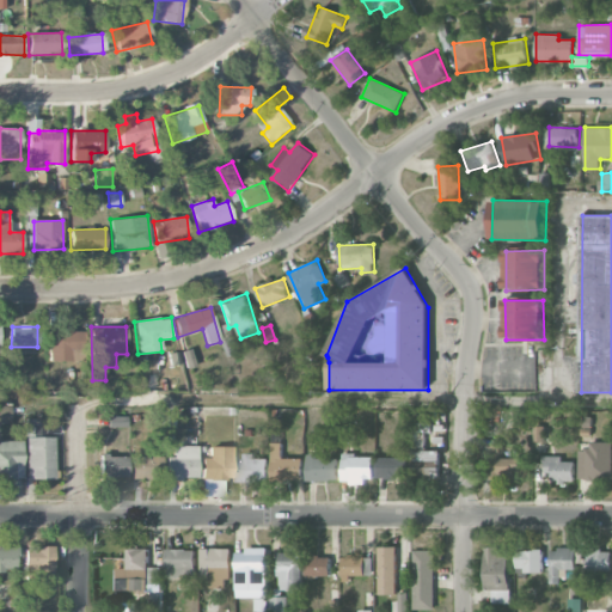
[(50,361),(73,361),(73,350),(77,350),(75,330),(49,330),(50,361)]
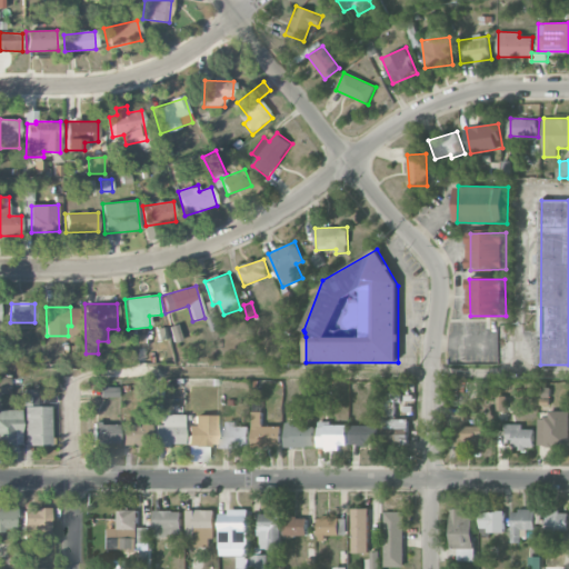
[(0,392),(10,393),(10,378),(0,377),(0,392)]
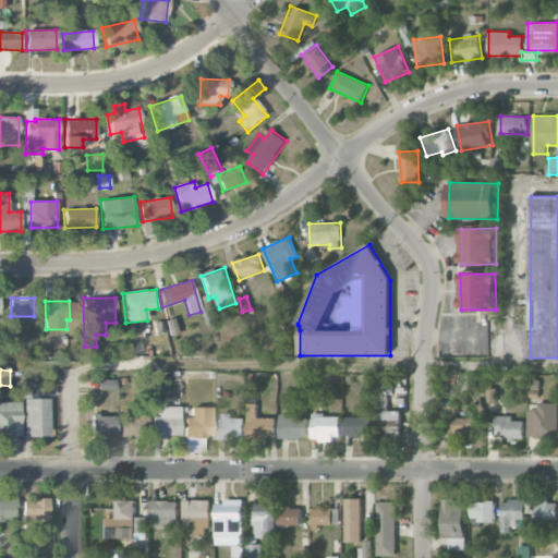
[(400,411),(389,411),(389,385),(387,385),(387,378),(376,378),(375,433),(390,433),(390,428),(400,429),(400,411)]
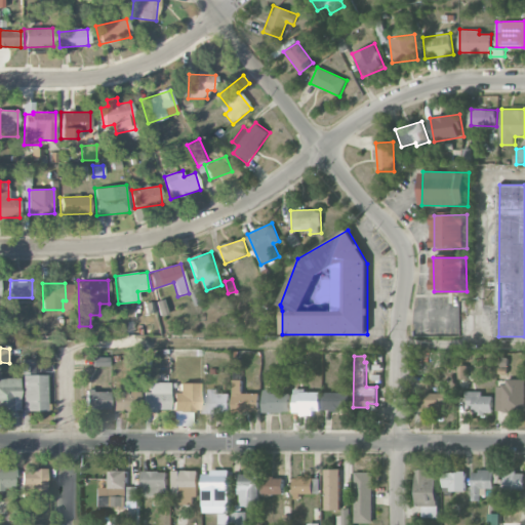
[(23,375),(24,411),(47,411),(46,375),(23,375)]
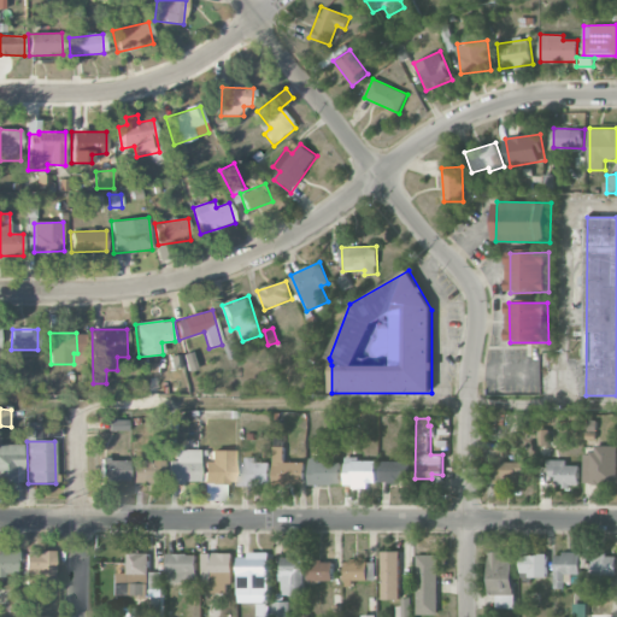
[(22,445),(0,445),(0,483),(23,483),(22,445)]
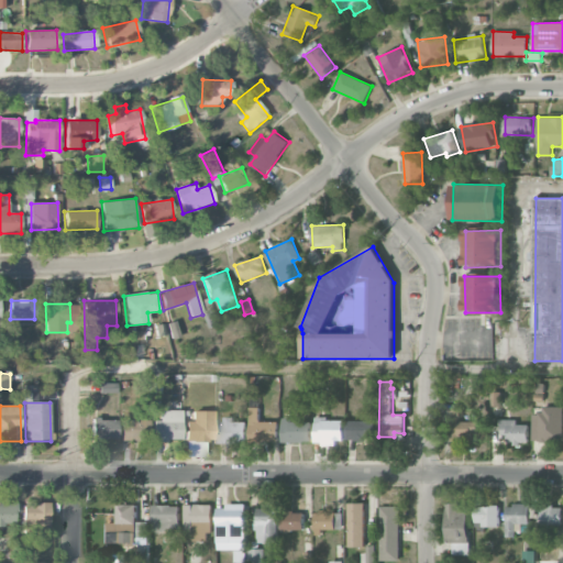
[(532,442),(562,442),(562,408),(562,406),(542,407),(542,414),(532,414),(532,442)]
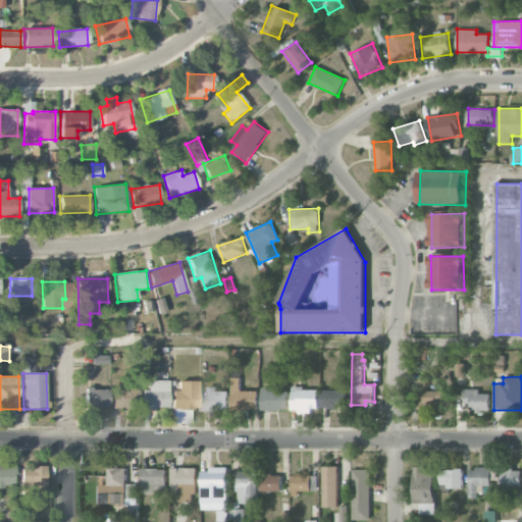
[(241,377),(231,377),(231,410),(258,410),(258,392),(241,390),(241,377)]
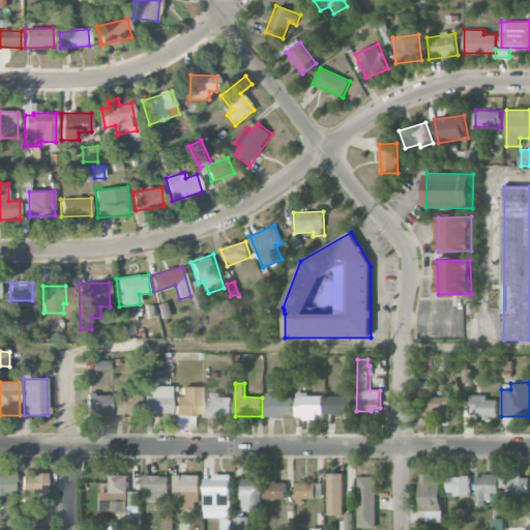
[(150,386),(150,395),(144,395),(144,415),(171,415),(171,386),(150,386)]
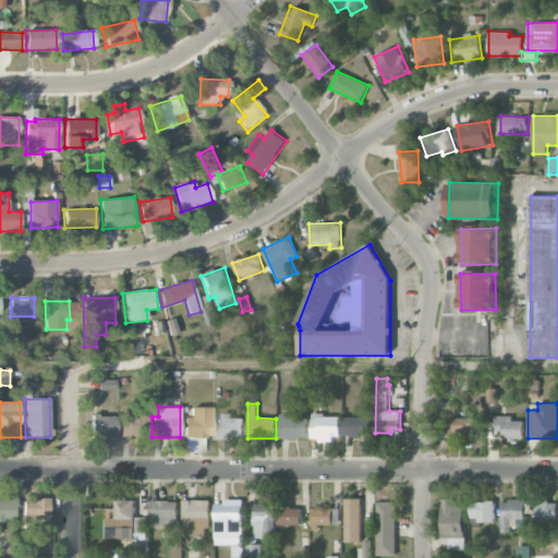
[(211,408),(190,408),(191,417),(183,417),(183,438),(211,438),(211,408)]
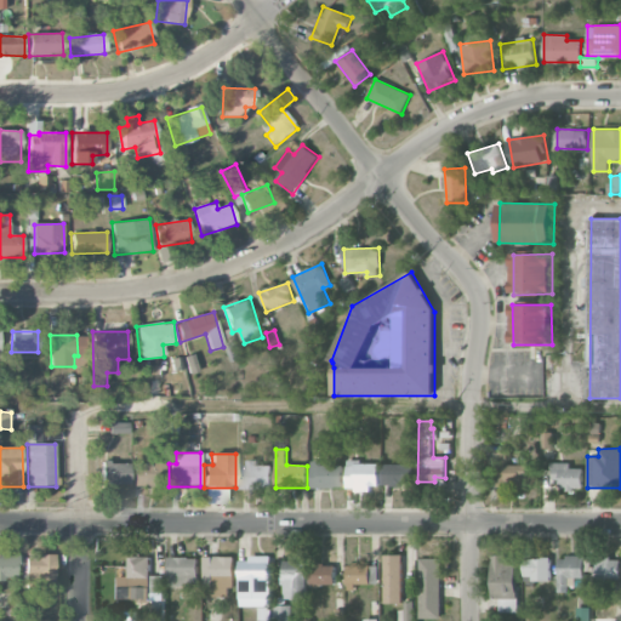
[(129,485),(129,463),(101,462),(101,485),(129,485)]
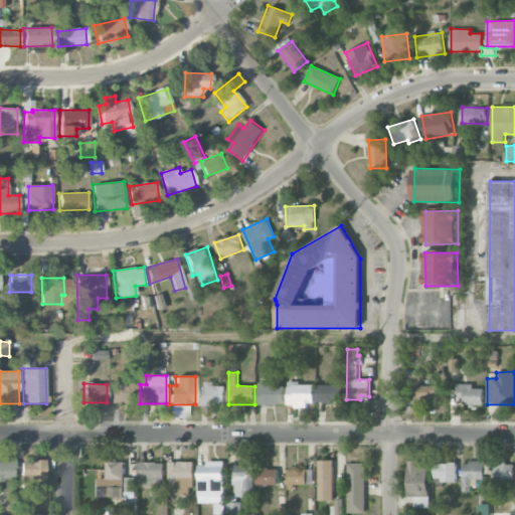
[(314,403),(313,383),(288,384),(288,404),(314,403)]
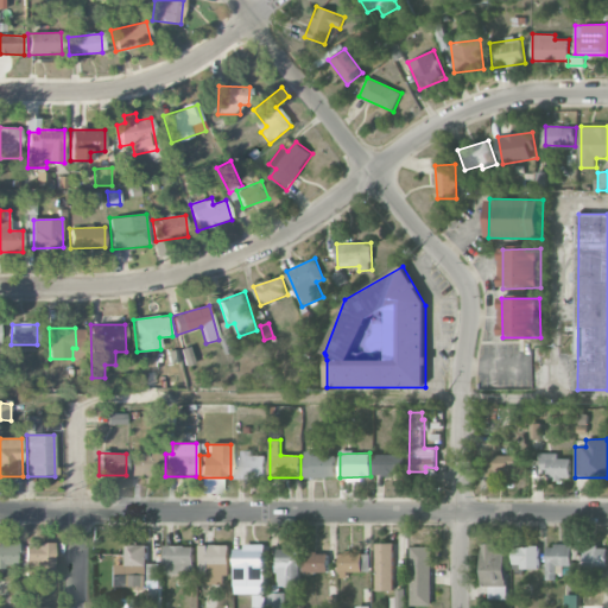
[(558,453),(540,454),(540,469),(548,469),(549,480),(571,479),(570,458),(558,458),(558,453)]
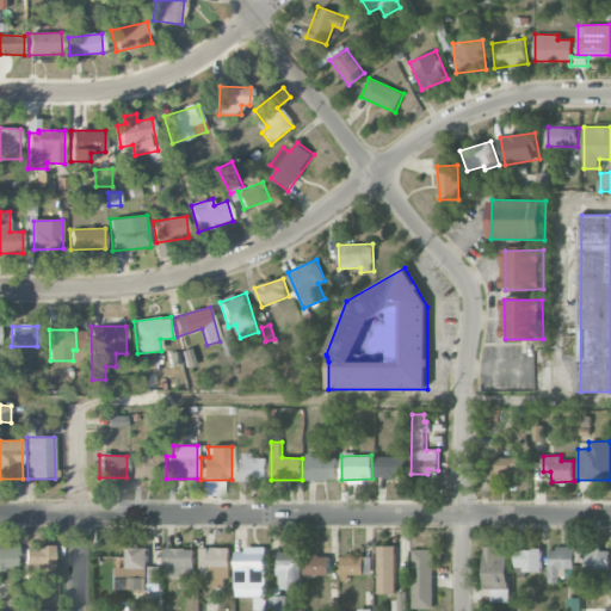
[(131,456),(131,479),(162,479),(162,456),(131,456)]
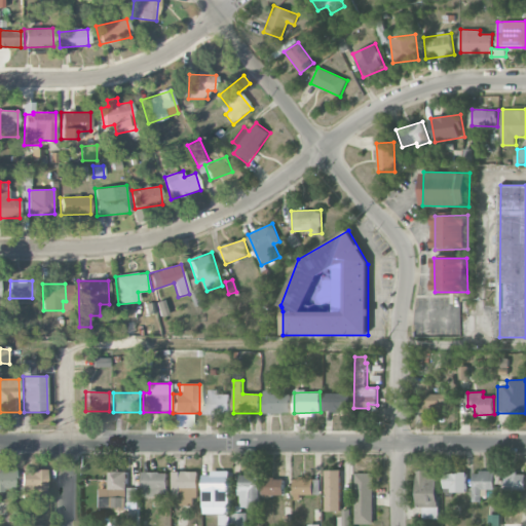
[(203,414),(230,413),(229,393),(219,393),(219,392),(203,392),(203,414)]
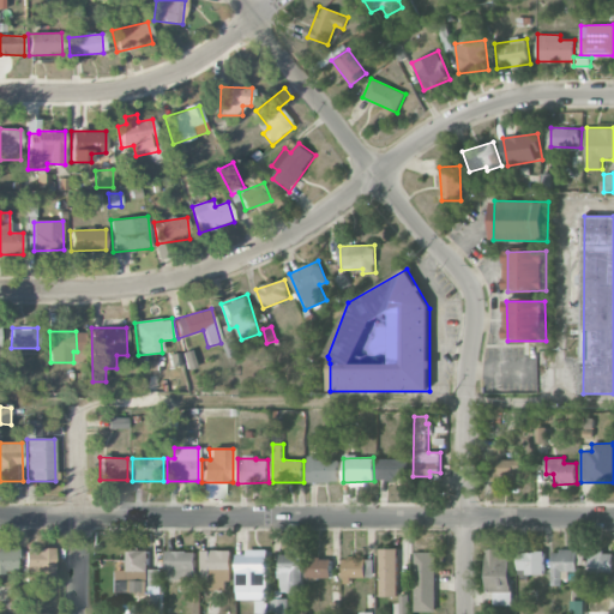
[(407,480),(407,458),(378,458),(378,480),(407,480)]
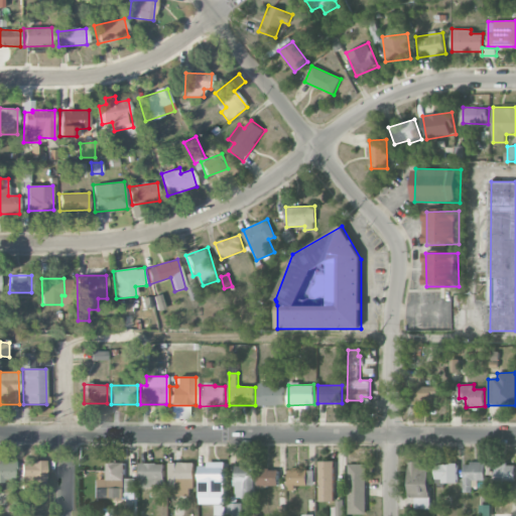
[(258,405),(284,405),(284,386),(258,386),(258,405)]
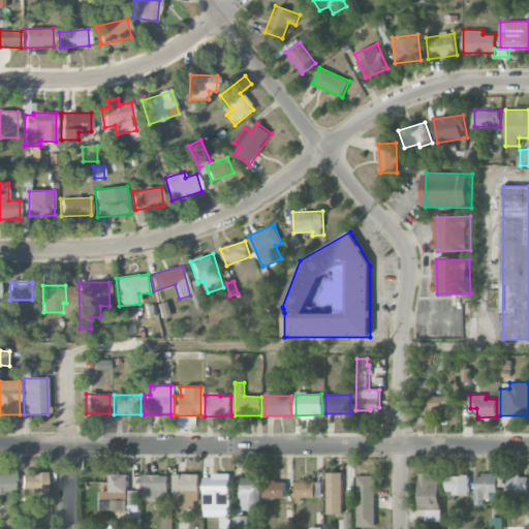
[(447,397),(425,396),(424,415),(446,416),(447,397)]
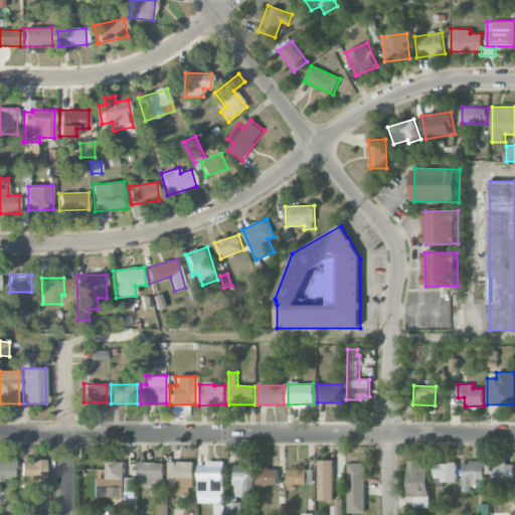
[(45,460),(24,461),(24,490),(45,490),(45,460)]
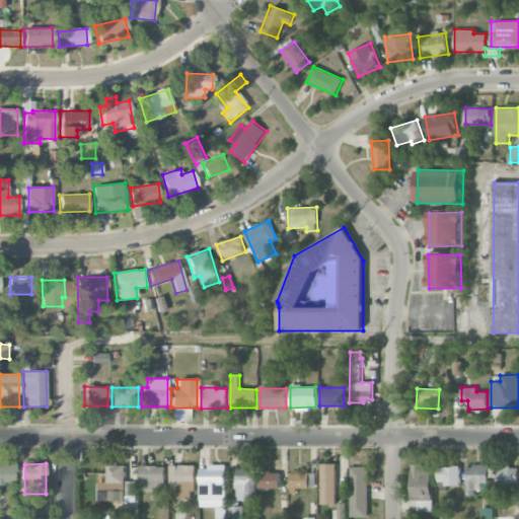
[(321,504),(338,504),(337,463),(321,464),(321,504)]
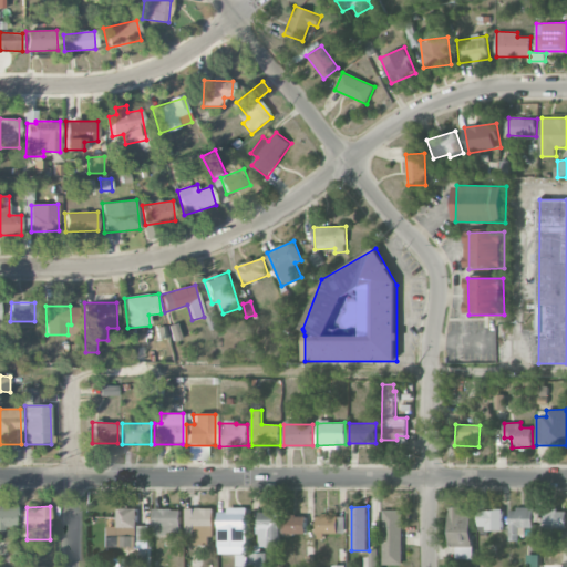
[(17,507),(0,507),(0,528),(16,529),(17,507)]
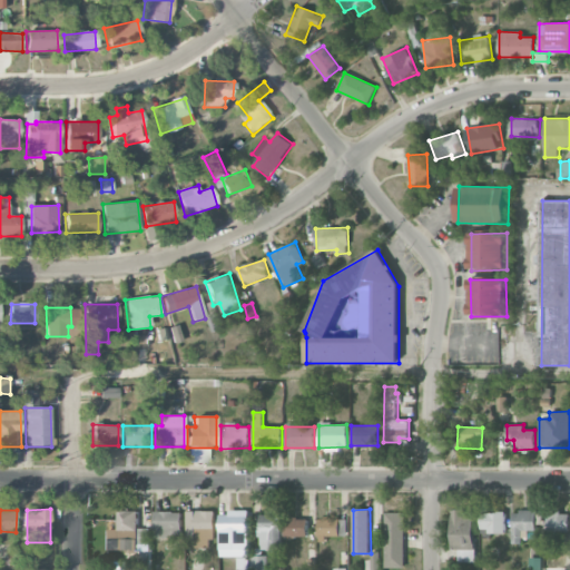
[(109,549),(127,549),(127,542),(150,542),(150,529),(138,529),(138,511),(118,511),(118,529),(109,529),(109,549)]
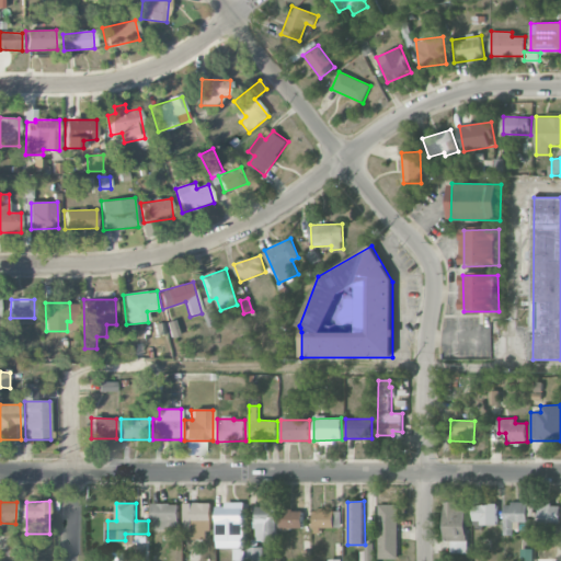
[(179,529),(179,503),(152,503),(151,528),(179,529)]
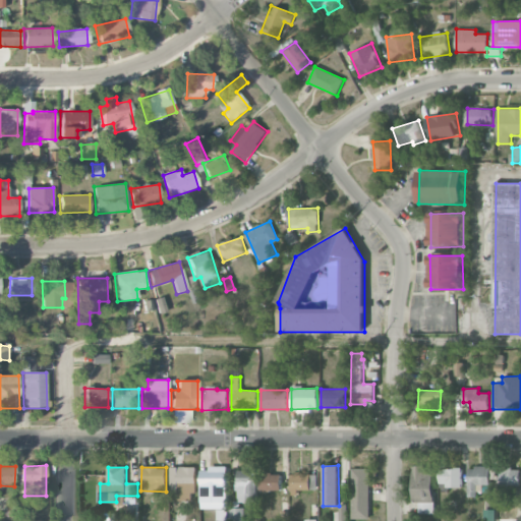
[(195,467),(171,467),(171,493),(180,493),(180,501),(195,501),(195,467)]
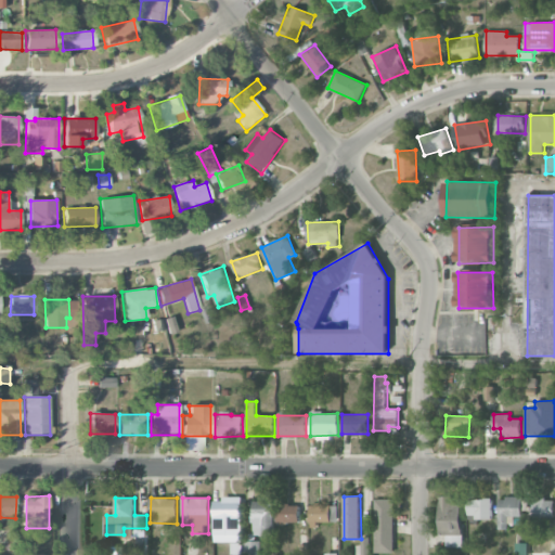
[(521,516),(523,498),(500,498),(499,529),(512,529),(512,516),(521,516)]
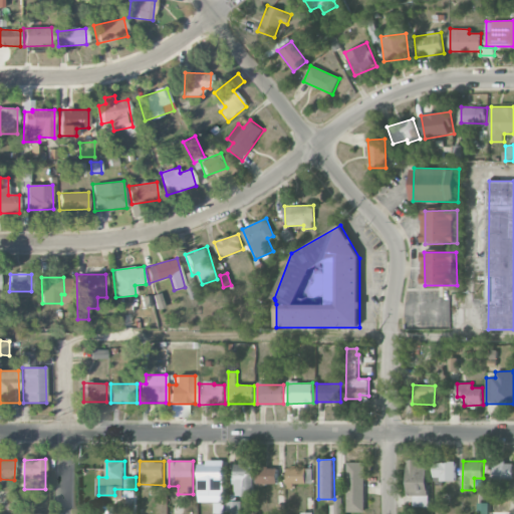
[(223,462),(198,462),(199,496),(224,495),(223,462)]
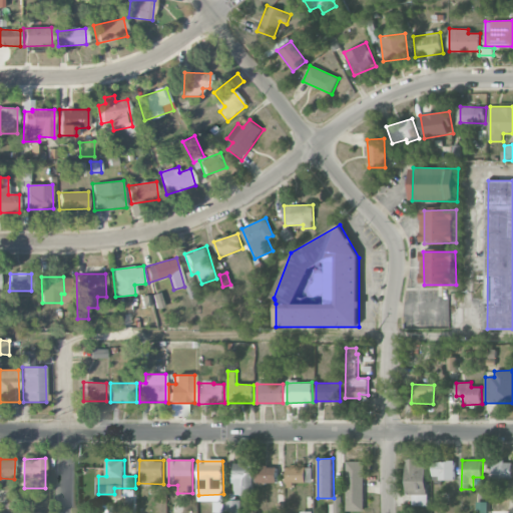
[(252,461),(233,461),(233,496),(252,496),(252,461)]
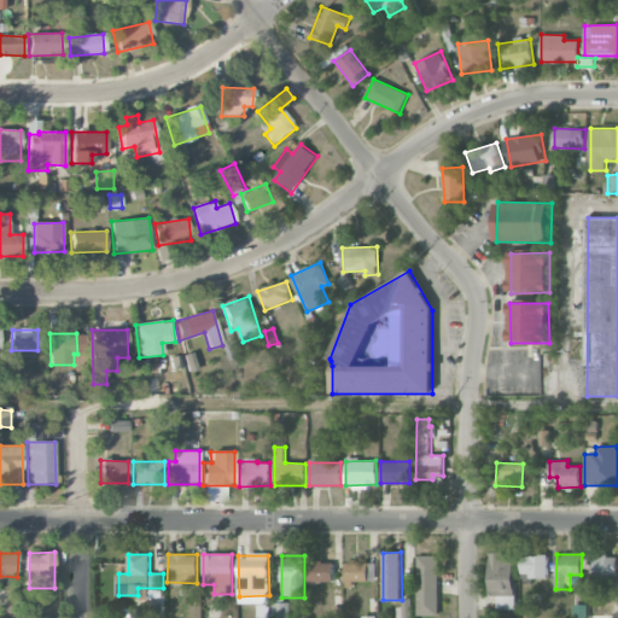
[(417,616),(438,616),(438,557),(418,555),(417,616)]
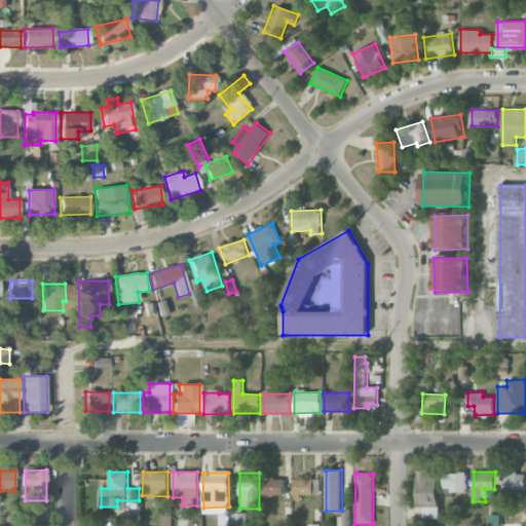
[(466,491),(466,473),(444,473),(444,491),(466,491)]
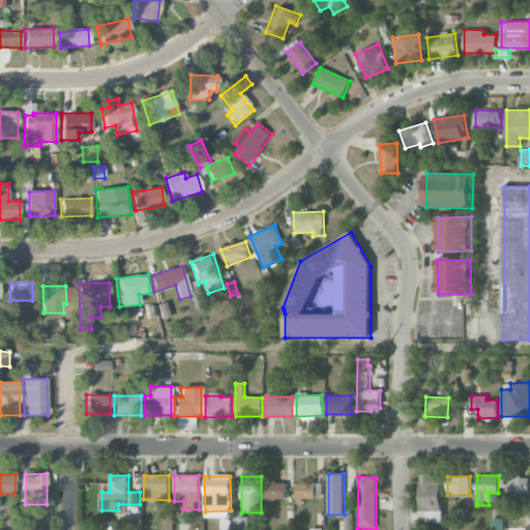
[(529,495),(529,476),(508,476),(509,495),(529,495)]
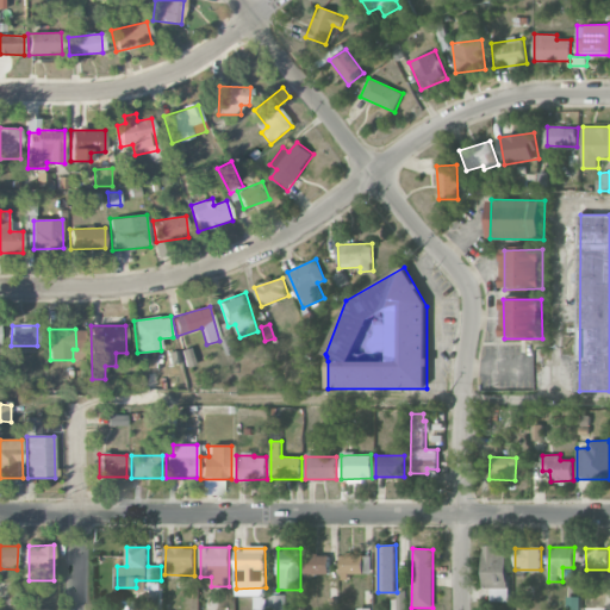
[(329,574),(330,555),(307,554),(306,574),(329,574)]
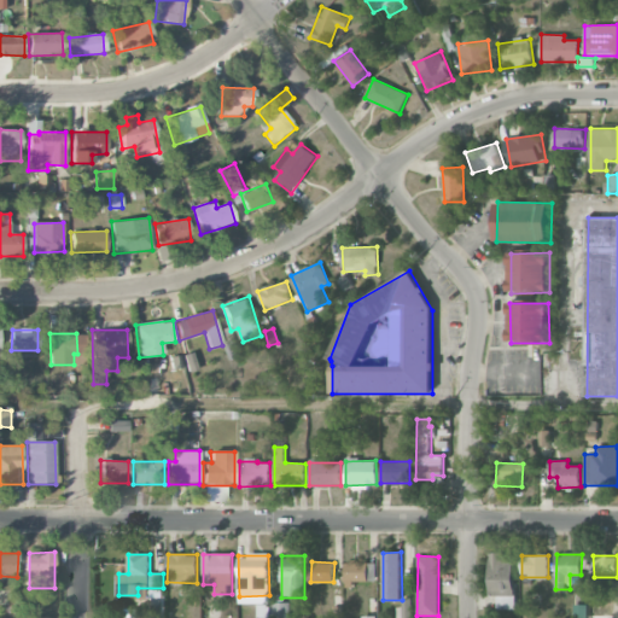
[(412,617),(412,598),(398,598),(398,617),(412,617)]
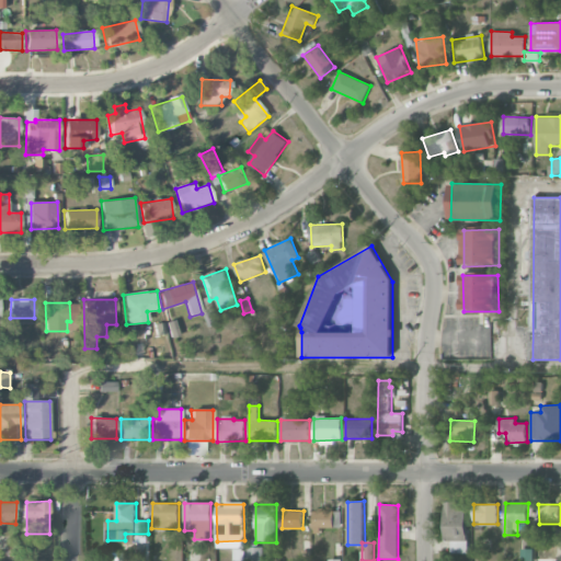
[(261,560),(262,547),(249,547),(248,560),(261,560)]
